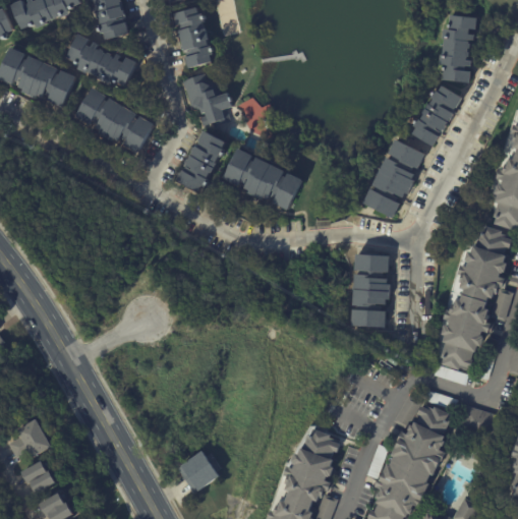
[(77,0),(78,2),(70,6),(70,7),(67,9),(67,7),(65,8),(67,13),(58,17),(57,15),(43,21),(44,23),(35,27),(32,22),(31,23),(31,24),(27,26),(26,25),(18,29),(8,4),(16,0),(18,0),(21,5),(26,3),(25,0),(30,0),(31,1),(33,0),(77,0)]
